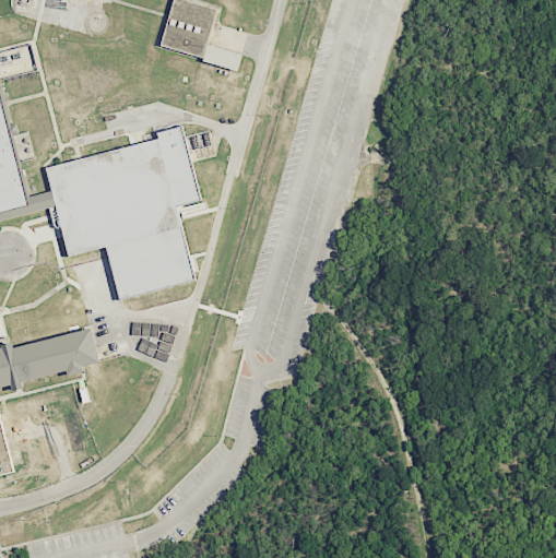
[(153,46),(166,0),(184,0),(214,9),(204,45),(240,56),(236,70),(153,46)]
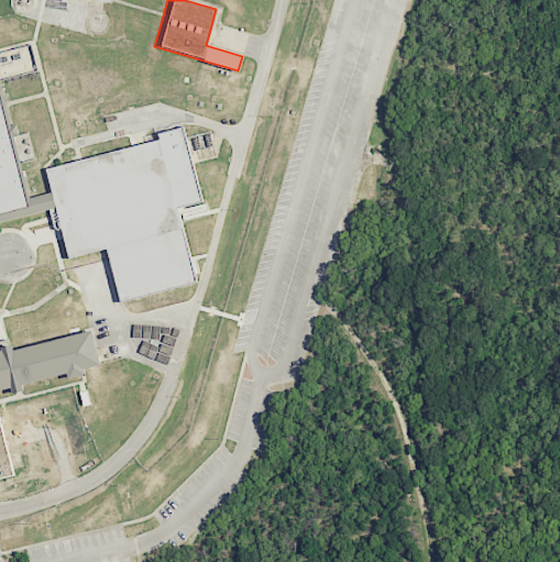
[(0,108),(25,209),(0,215),(0,108)]
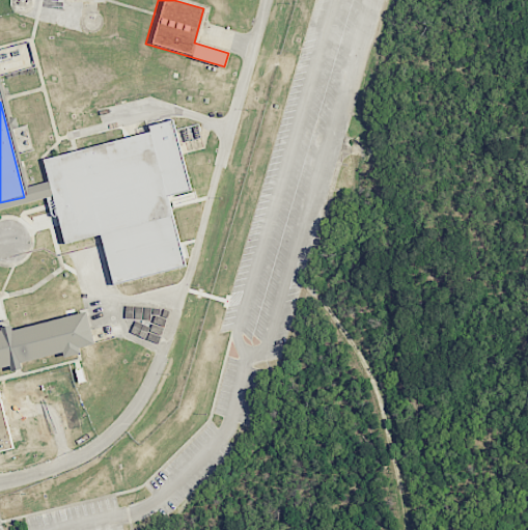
[(58,246),(37,160),(146,133),(144,124),(169,118),(188,191),(167,196),(185,267),(112,285),(100,235),(58,246)]
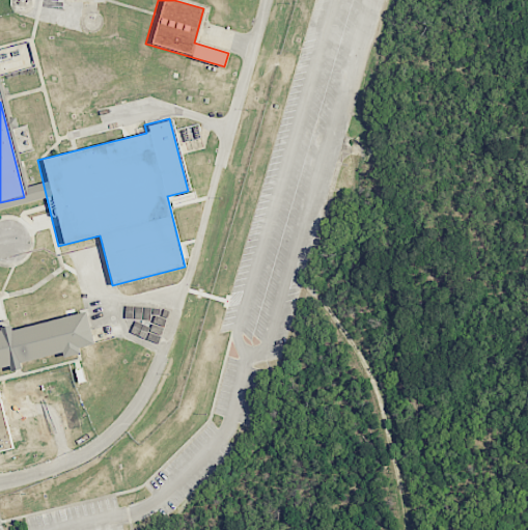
[(0,330),(83,310),(91,345),(0,368),(0,330)]
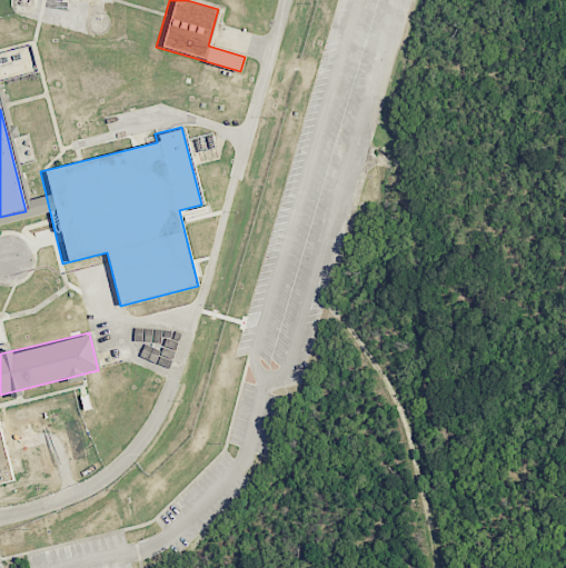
[(0,434),(12,482),(0,485),(0,434)]
